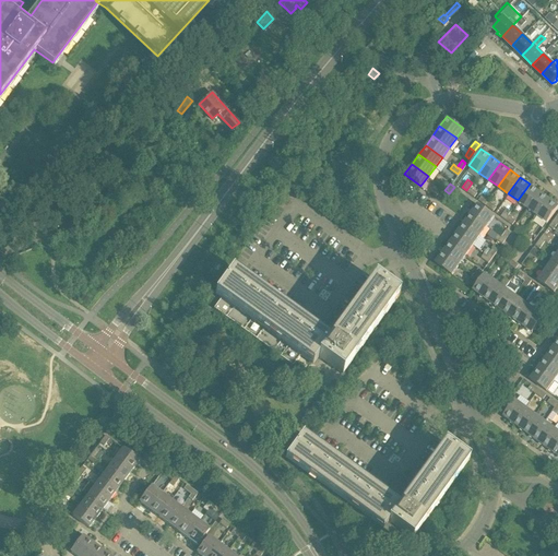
[(530,184),(518,200),(527,206),(539,191),(530,184)]
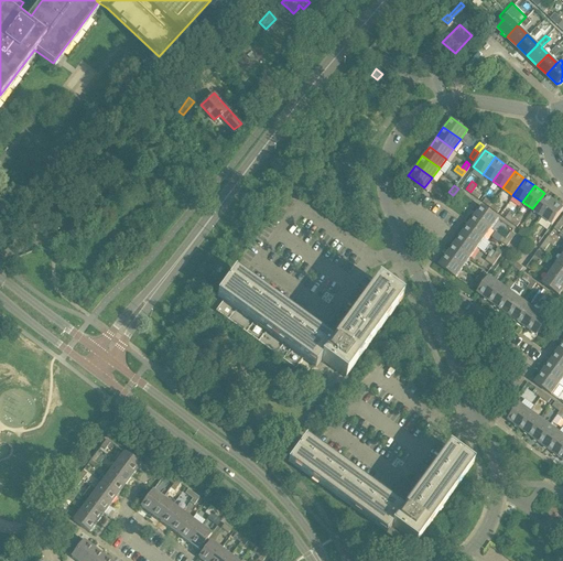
[(474,187),(471,192),(477,196),(480,193),(474,187)]
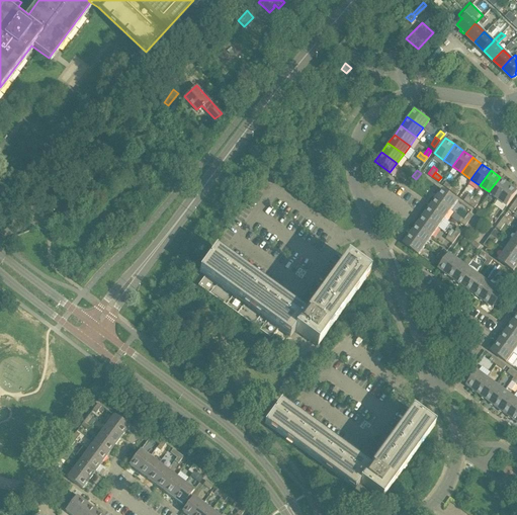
[(411,186),(416,179),(412,176),(407,183),(411,186)]
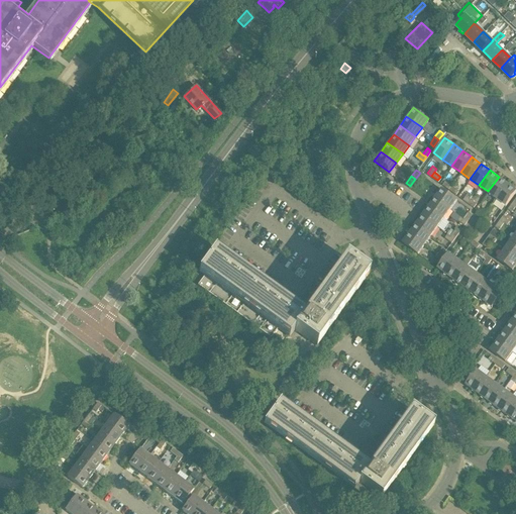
[(496,198),(507,183),(499,177),(488,191),(496,198)]
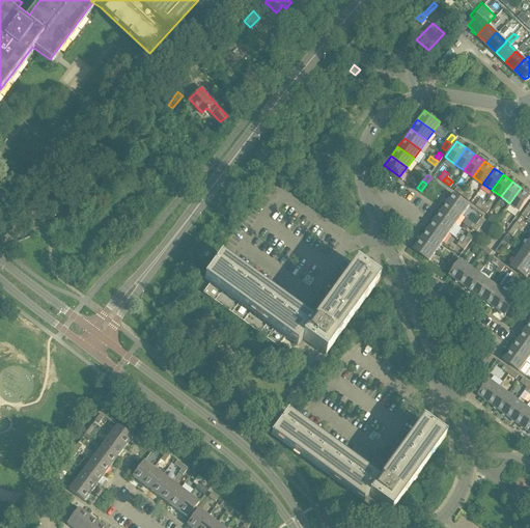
[(461,193),(464,190),(456,185),(454,188),(461,193)]
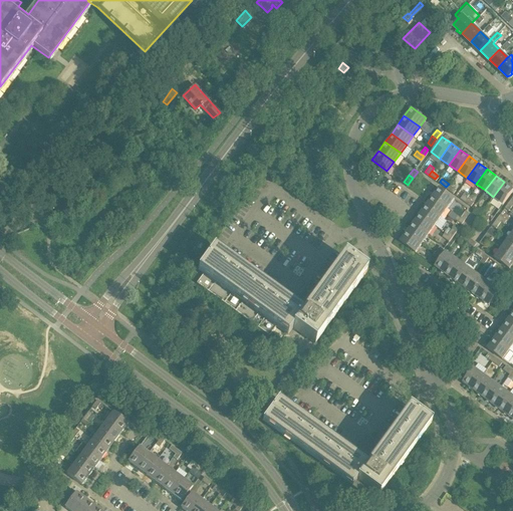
[(512,188),(504,182),(493,197),(502,203),(512,188)]
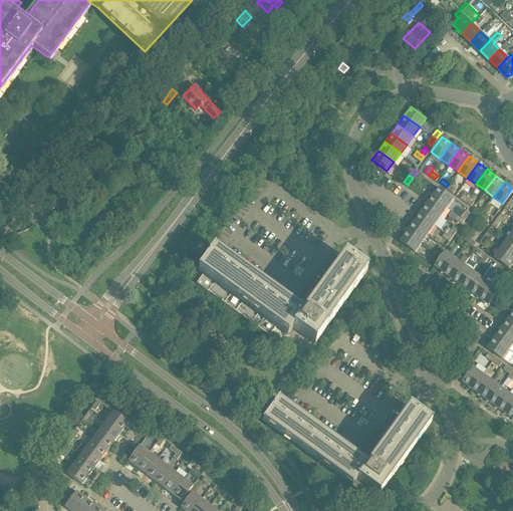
[(449,184),(446,187),(453,192),(456,188),(449,184)]
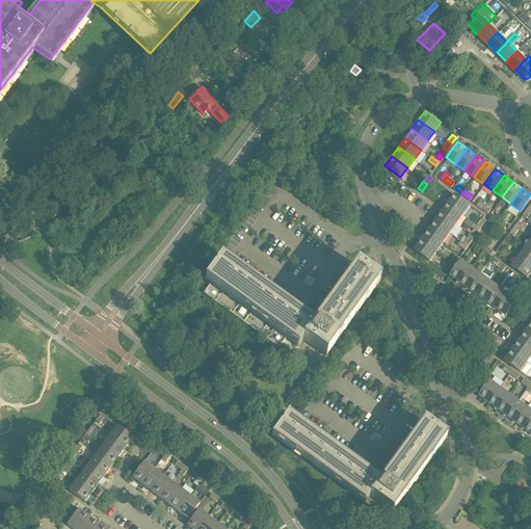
[(447,203),(462,214),(470,204),(454,192),(447,203)]
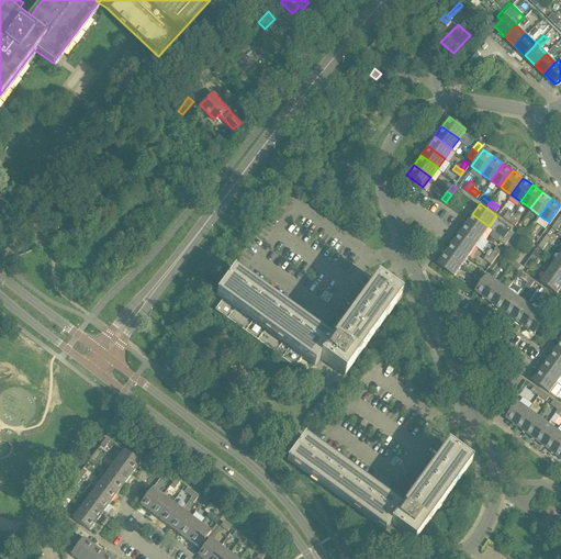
[(507,219),(509,214),(512,211),(508,209),(503,215),(507,219)]
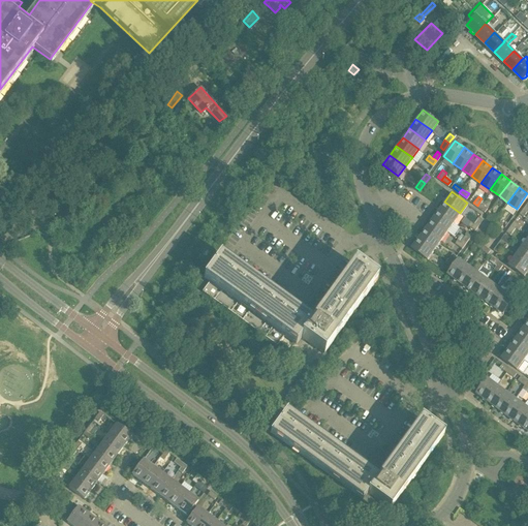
[(438,211),(454,222),(460,213),(444,202),(438,211)]
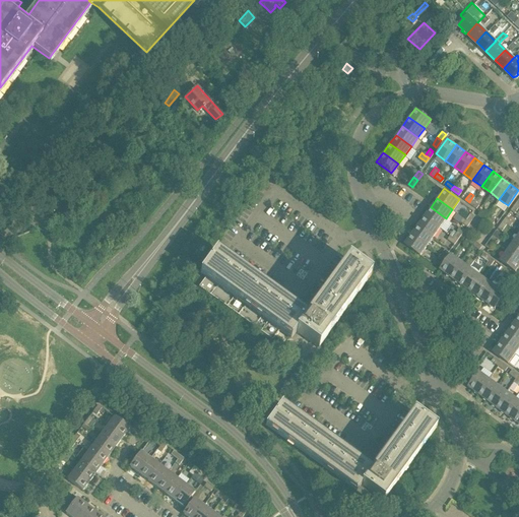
[(471,198),(469,202),(476,207),(478,203),(471,198)]
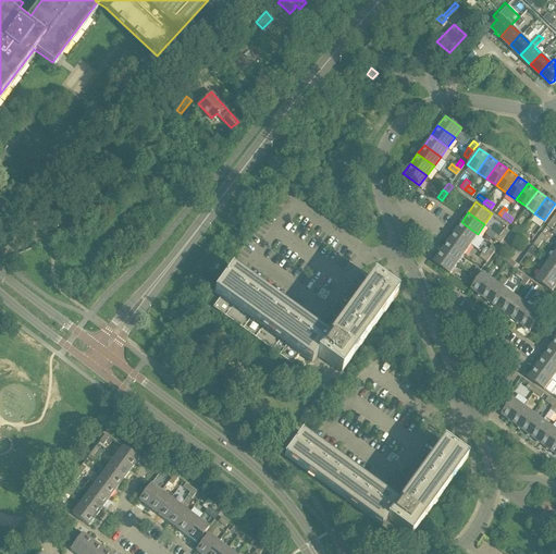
[(551,226),(555,220),(552,217),(546,224),(551,226)]
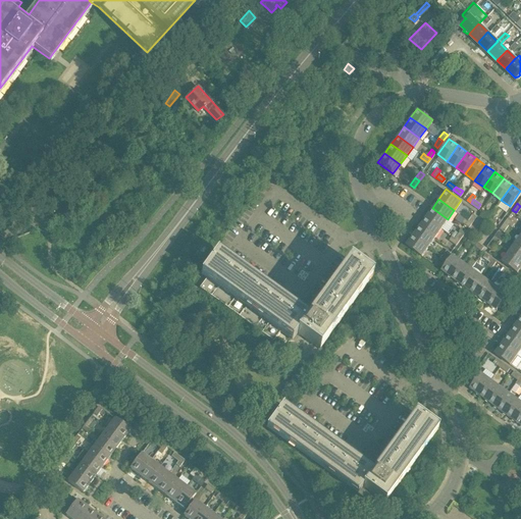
[(432,208),(425,216),(441,227),(447,231),(453,223),(448,219),(432,208)]
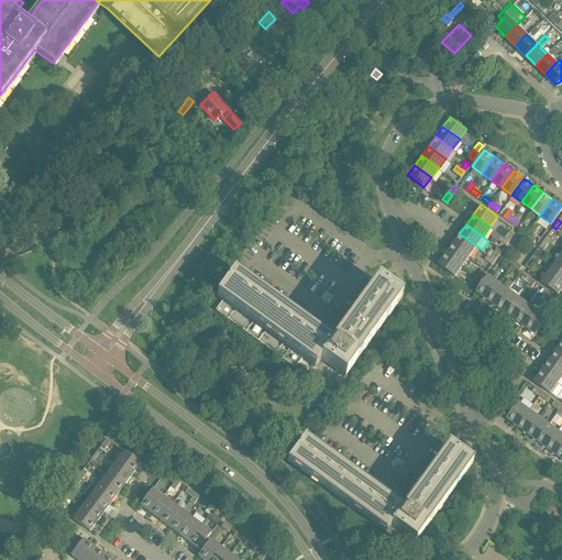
[(525,238),(528,233),(520,228),(517,232),(525,238)]
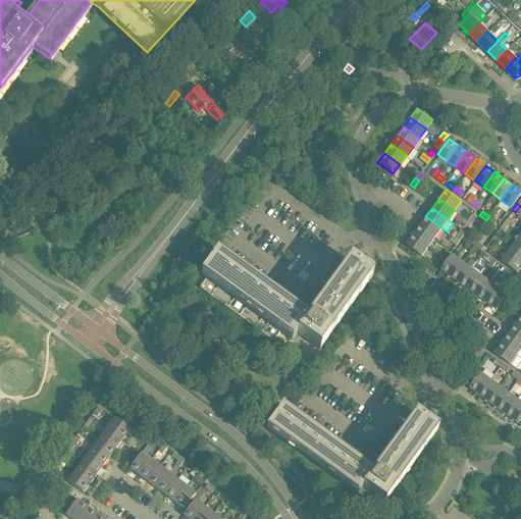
[(467,219),(471,222),(476,215),(472,213),(467,219)]
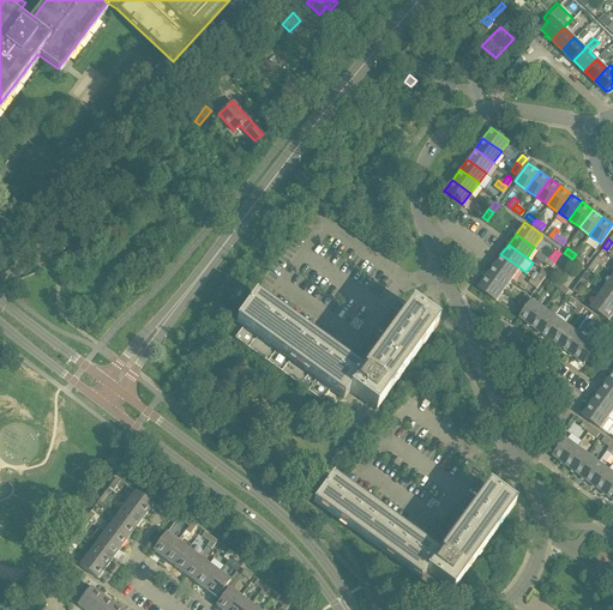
[(493,265),(511,278),(520,267),(500,254),(493,265)]
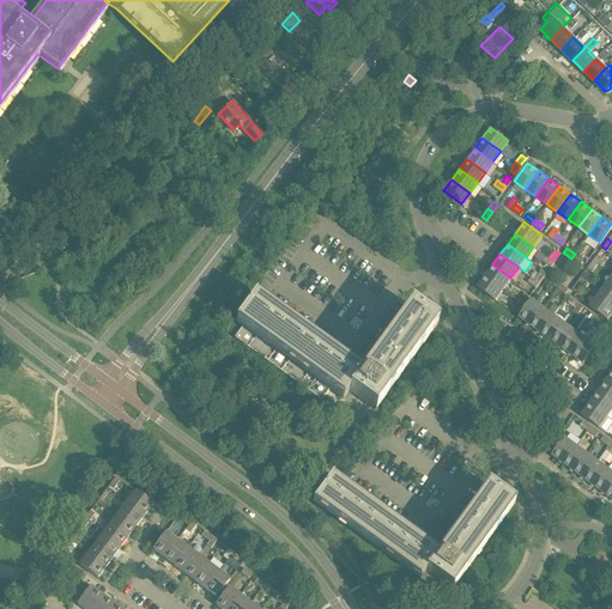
[(575,254),(571,259),(579,265),(582,260),(575,254)]
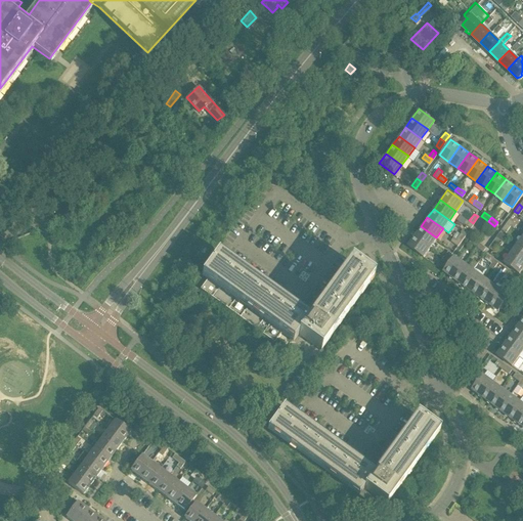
[(473,223),(469,220),(466,218),(463,222),(470,227),(473,223)]
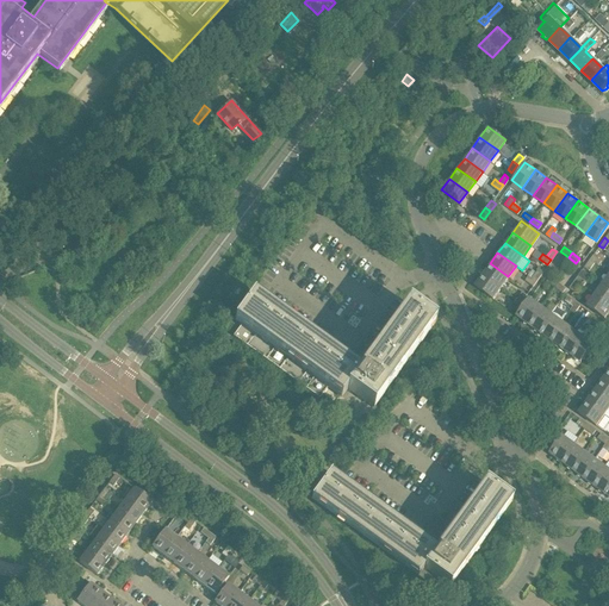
[(589,257),(594,261),(597,263),(601,258),(592,254),(589,257)]
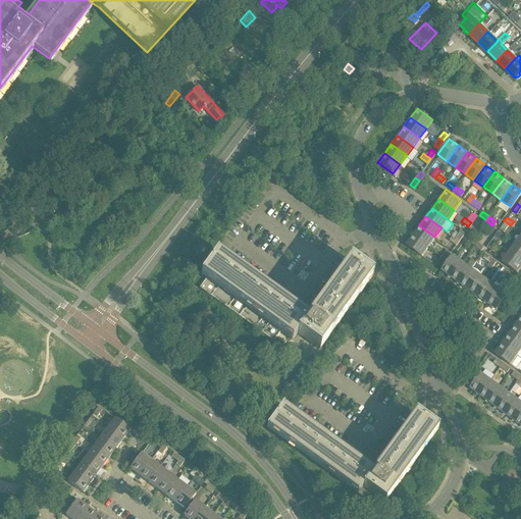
[(503,230),(508,223),(504,220),(500,227),(503,230)]
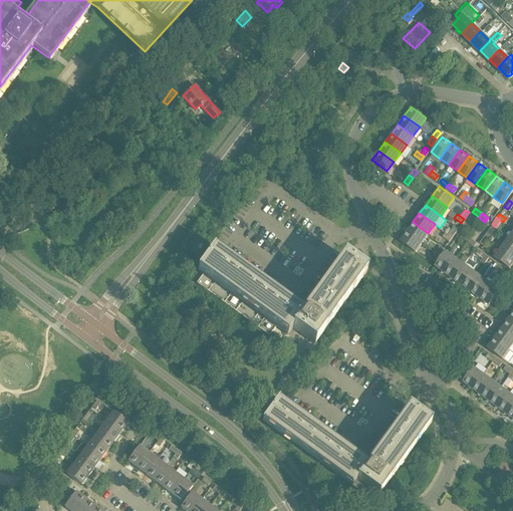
[(422,241),(428,233),(413,222),(407,230),(422,241)]
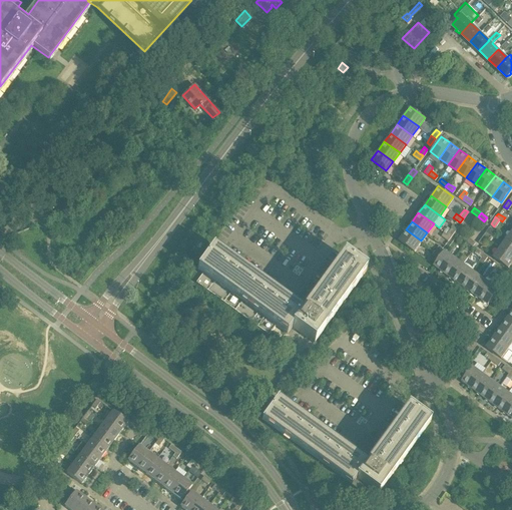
[(489,225),(485,230),(491,234),(495,229),(490,225),(489,225)]
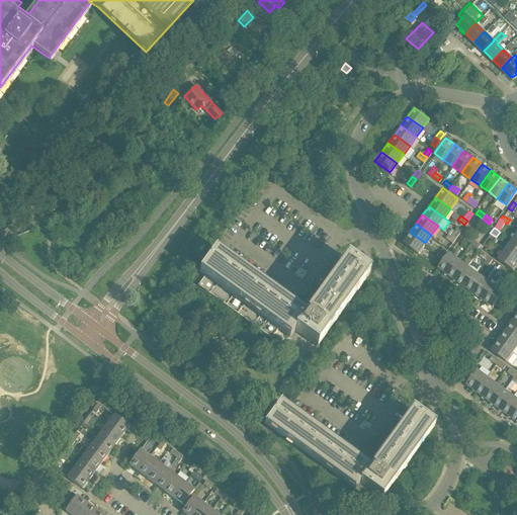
[(451,235),(454,238),(459,231),(455,229),(451,235)]
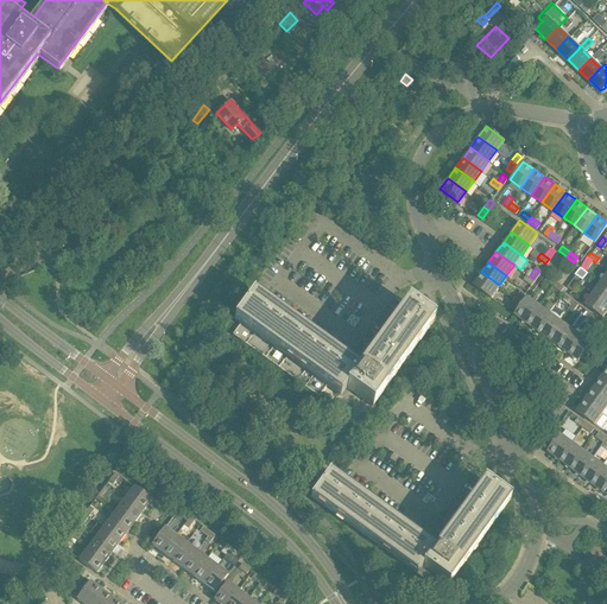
[(491,297),(499,285),(481,272),(473,284),(491,297)]
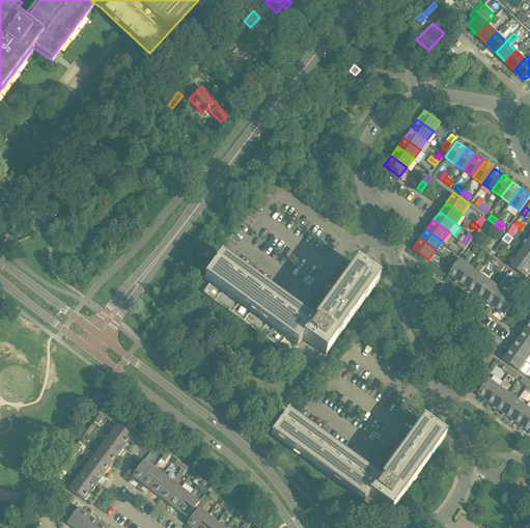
[(466,244),(463,241),(459,239),(456,243),(464,248),(466,244)]
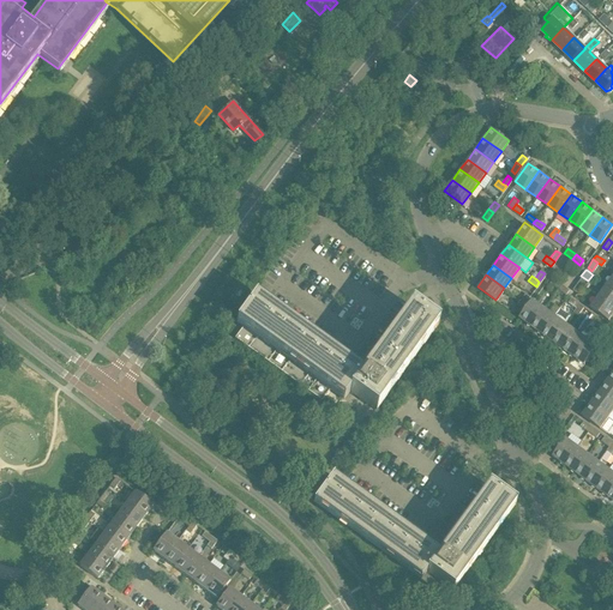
[(578,281),(583,284),(587,287),(589,282),(581,276),(578,281)]
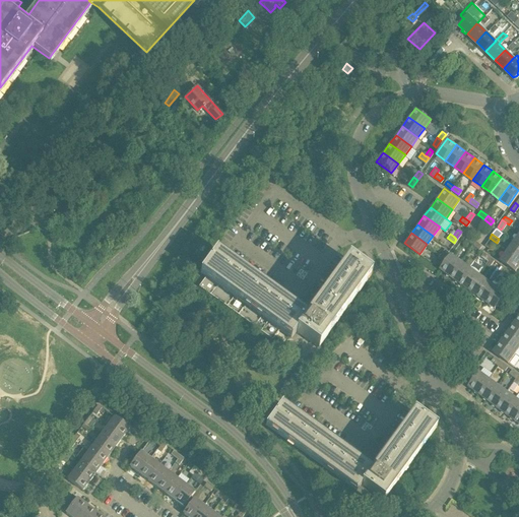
[(472,244),(475,240),(468,235),(465,239),(472,244)]
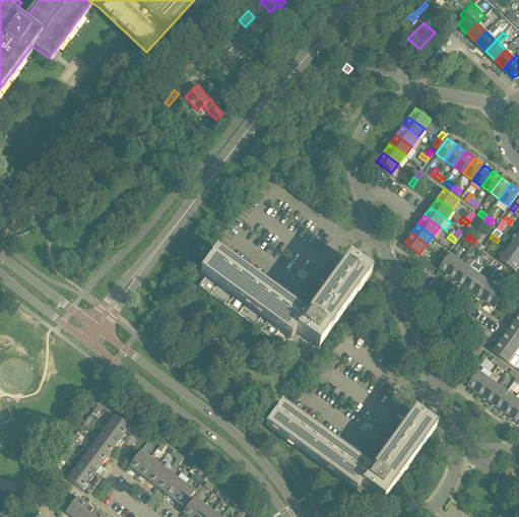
[(489,248),(494,241),(490,238),(484,245),(489,248)]
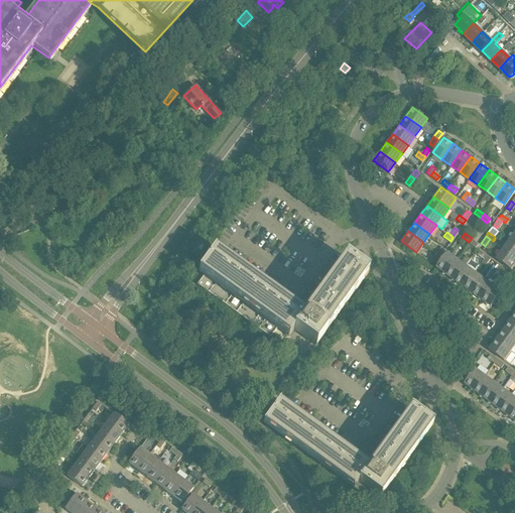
[(472,238),(469,242),(475,247),(478,243),(472,238)]
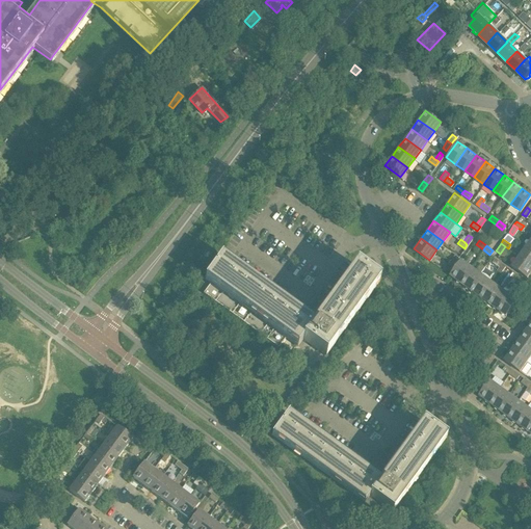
[(530,265),(530,250),(525,246),(518,256),(530,265)]
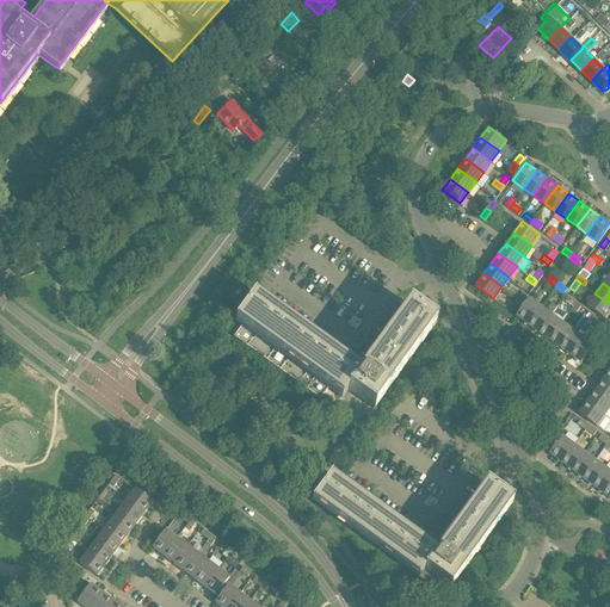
[(517,298),(522,302),(528,293),(523,290),(517,298)]
